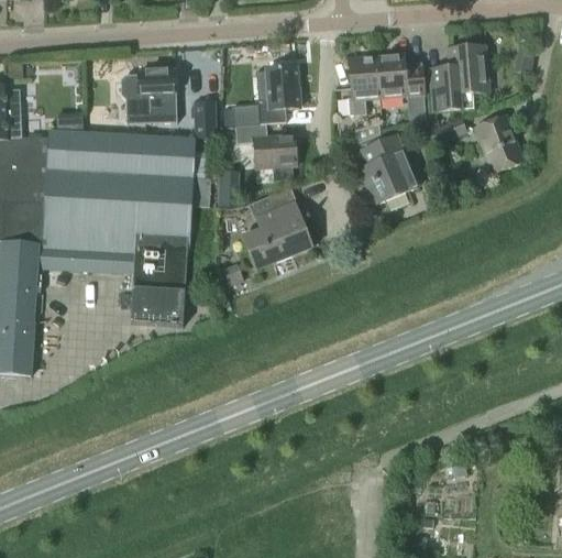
[(517,69),(532,72),(538,47),(521,43),(517,69)]
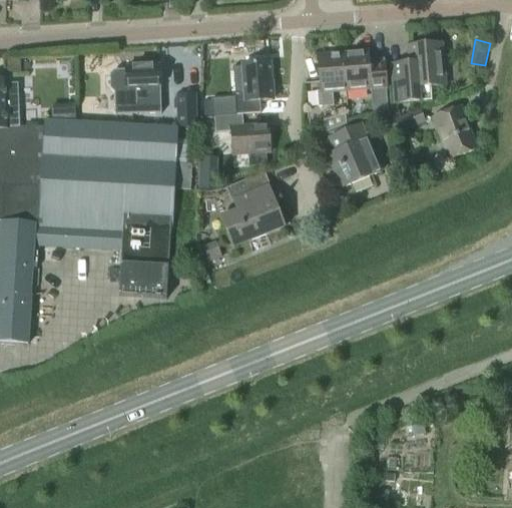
[(431,83),(445,82),(441,40),(409,43),(411,59),(393,61),(396,100),(432,97),(431,83)]
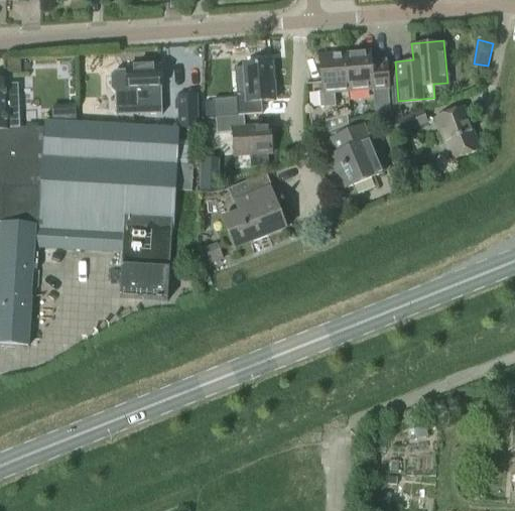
[(346,50),(349,87),(373,85),(375,113),(391,107),(387,60),(372,61),(371,48),(346,50)]
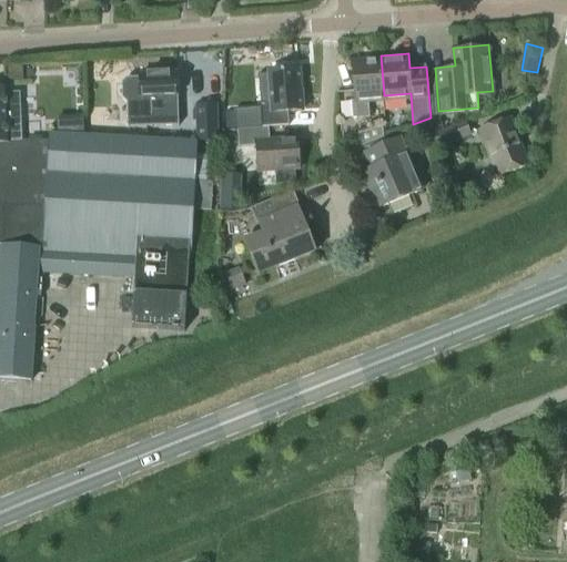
[(356,96),(352,98),(354,113),(370,112),(368,98),(384,95),(381,55),(353,59),(356,96)]
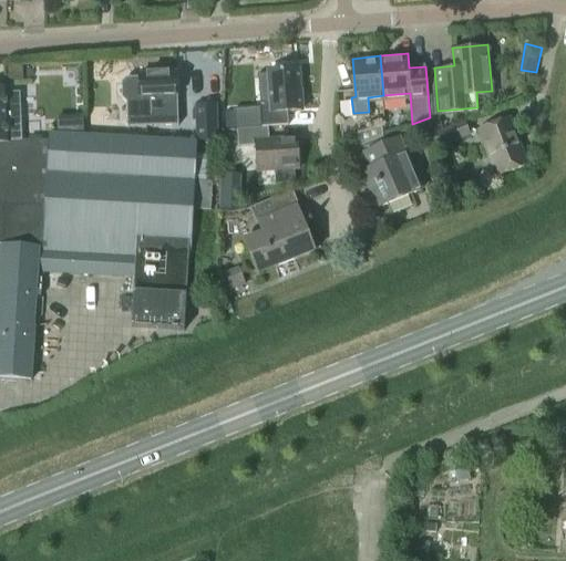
[(263,123),(268,122),(289,121),(288,107),(301,106),(299,65),(268,68),(270,99),(260,99),(263,123)]
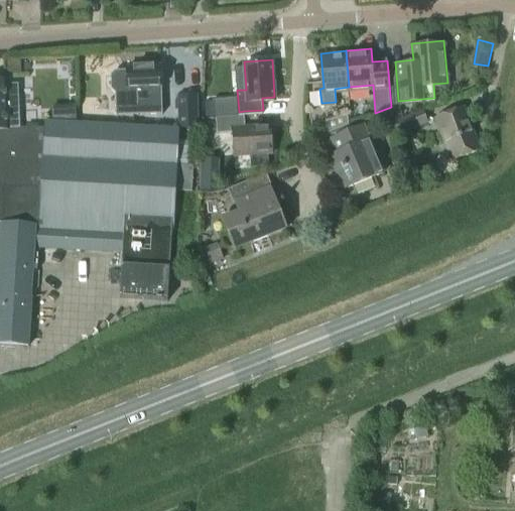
[(127,64),(127,67),(115,68),(111,72),(112,85),(116,90),(116,112),(162,110),(161,62),(127,64)]
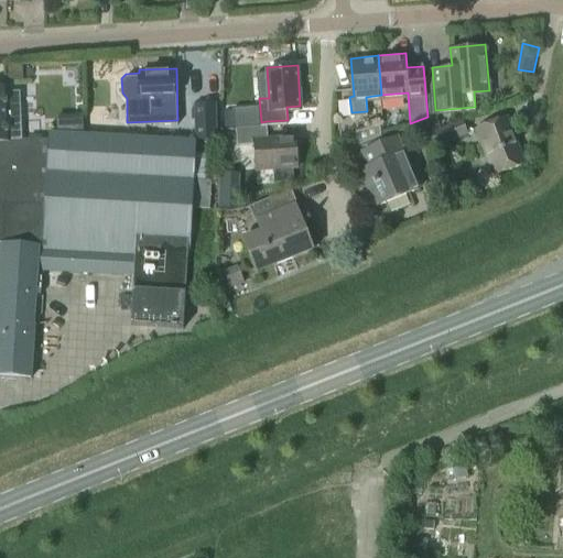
[(0,137),(22,135),(21,115),(20,88),(7,88),(7,84),(0,84),(0,137)]
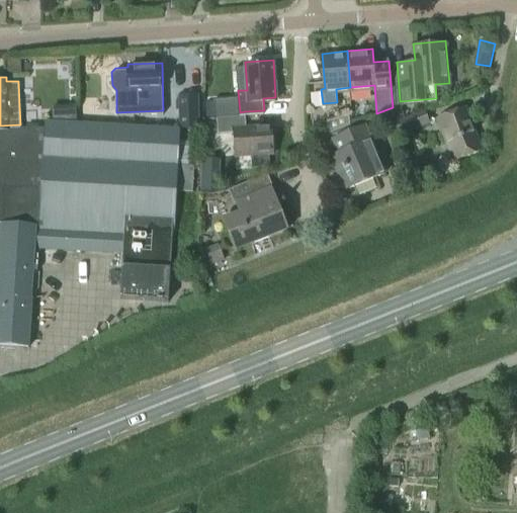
[(198,92),(179,93),(180,124),(199,124),(198,92)]
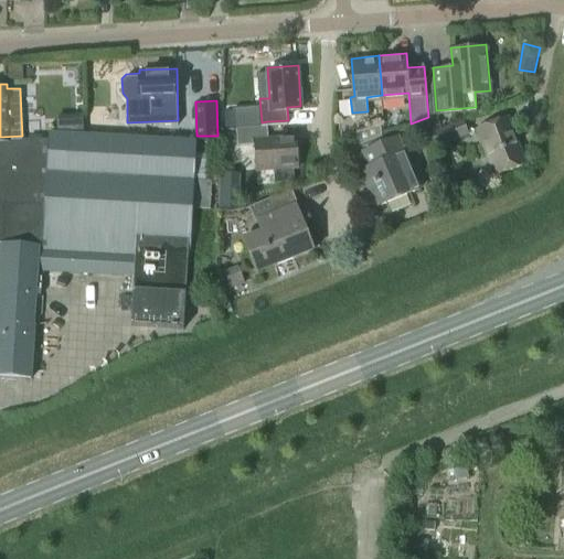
[(495,172),(527,160),(508,114),(477,126),(495,172)]
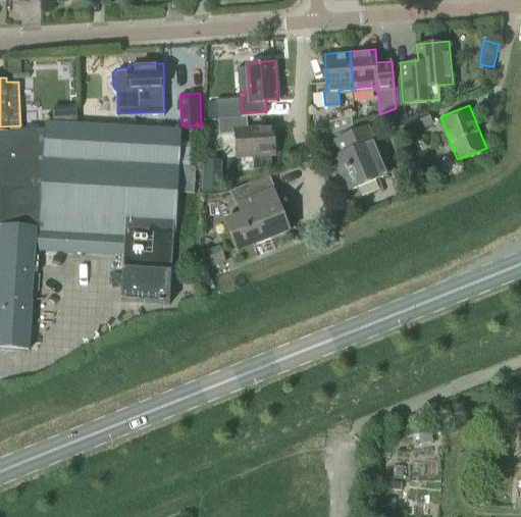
[(402,133),(432,120),(427,109),(398,120),(402,133)]
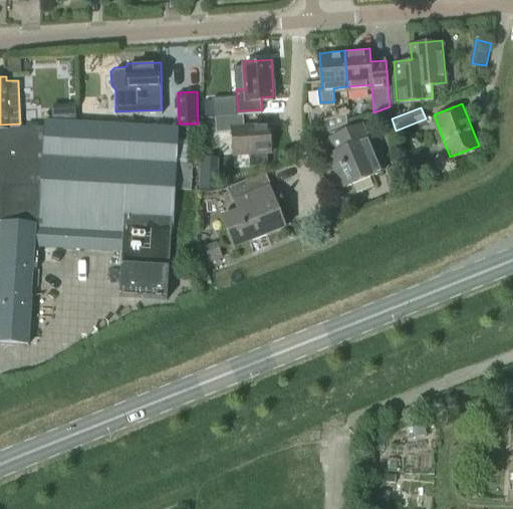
[(348,108),(324,114),(325,133),(349,121),(348,108)]
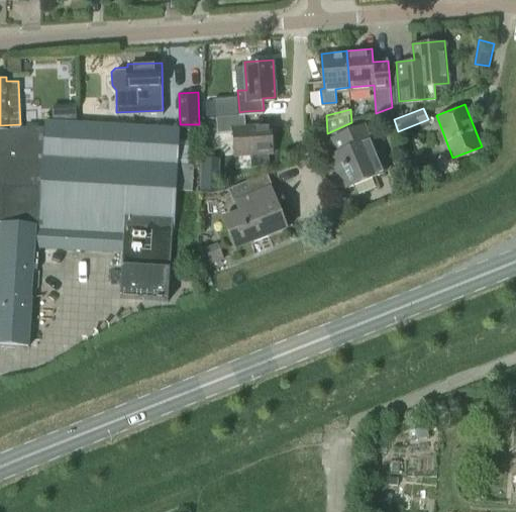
[(239,112),(216,114),(217,130),(233,129),(235,152),(251,151),(252,164),(272,163),(271,150),(273,149),(271,122),(245,124),(244,111),(239,112)]
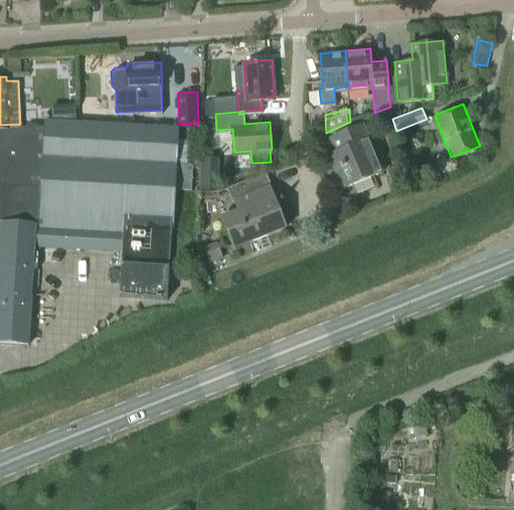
[(0,339),(29,342),(34,242),(122,247),(120,293),(168,296),(169,264),(171,231),(172,212),(174,212),(176,186),(177,161),(179,125),(57,118),(57,123),(44,123),(36,124),(23,124),(20,124),(0,125),(0,339)]
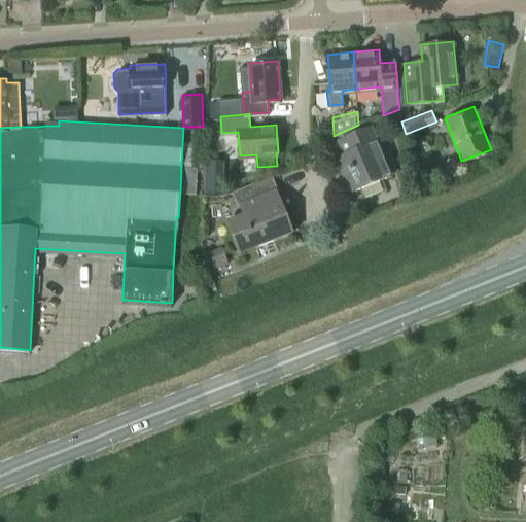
[(349,190),(391,173),(371,125),(340,138),(346,153),(336,158),(349,190)]
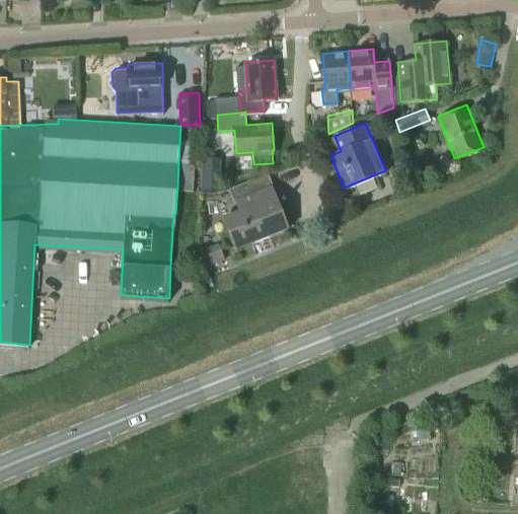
[(195,163),(178,162),(177,188),(194,189),(195,163)]
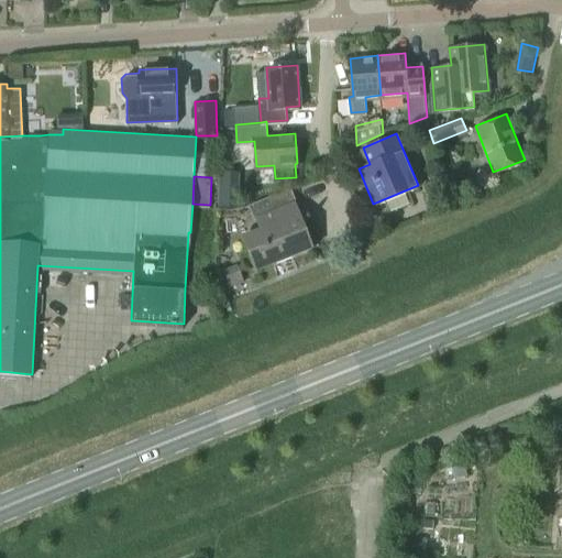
[(256,269),(313,247),(289,186),(252,201),(262,228),(243,236),(256,269)]
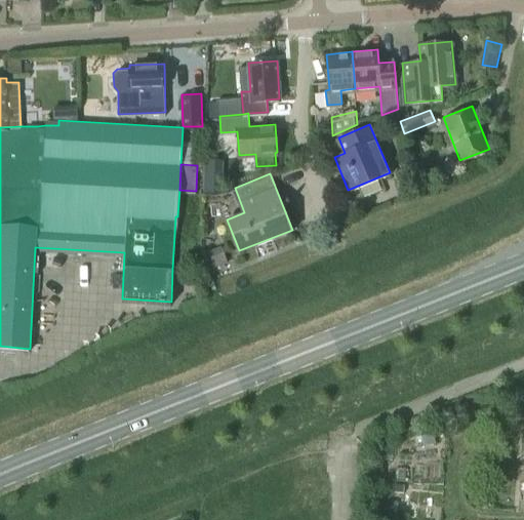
[(202,273),(214,274),(214,263),(215,266),(229,260),(222,244),(212,247),(202,247),(202,273)]
